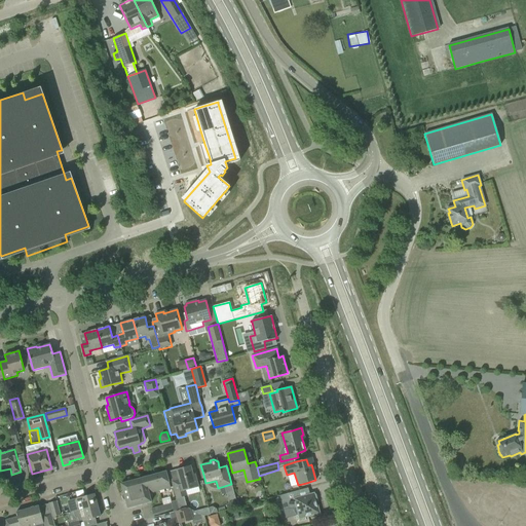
[(179,480),(172,482),(177,499),(180,511),(187,509),(184,497),(187,496),(186,491),(198,487),(194,474),(193,475),(190,465),(176,470),(179,480)]
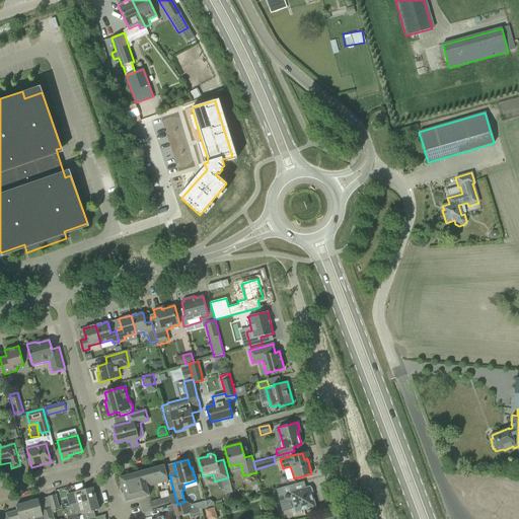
[(157,484),(168,482),(163,465),(153,468),(157,484)]
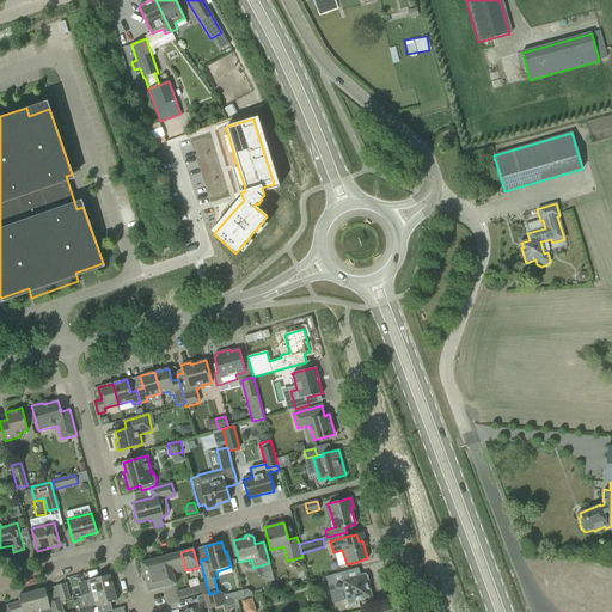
[(185,570),(181,552),(167,555),(172,569),(173,574),(185,570)]
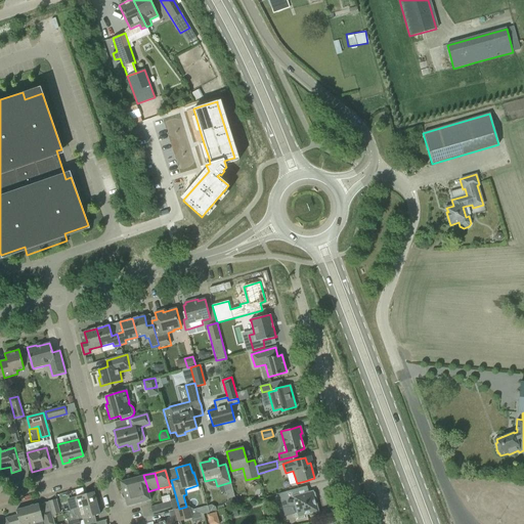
[(147,487),(143,475),(120,482),(124,494),(147,487)]
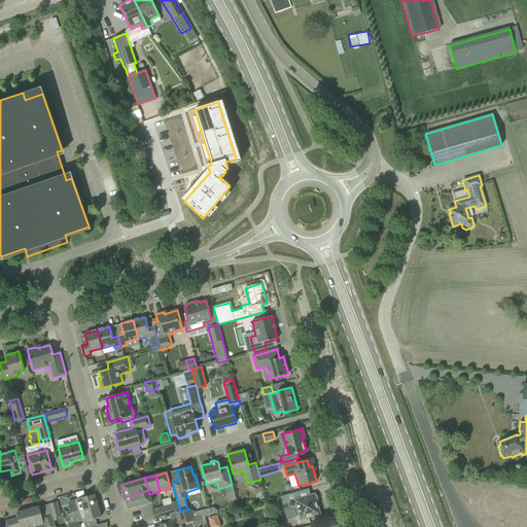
[(151,502),(149,494),(148,490),(125,497),(128,510),(151,502)]
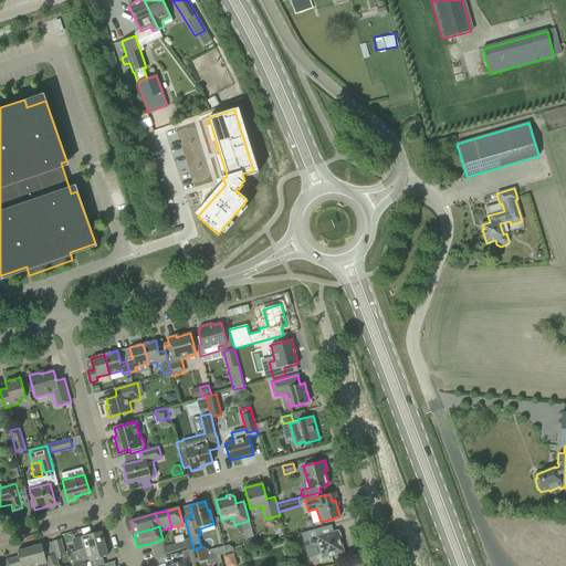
[(328,556),(343,553),(337,531),(323,535),(322,528),(322,527),(301,534),(304,548),(320,547),(321,554),(317,555),(320,563),(329,559),(328,556)]
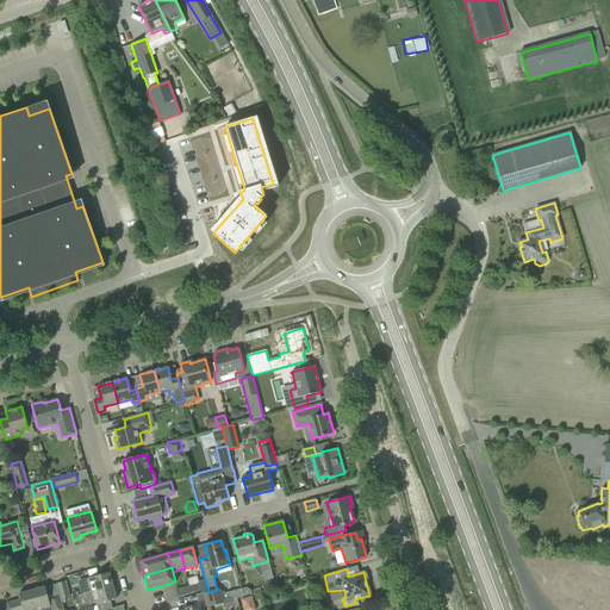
[(271,571),(262,573),(265,582),(273,579),(271,571)]
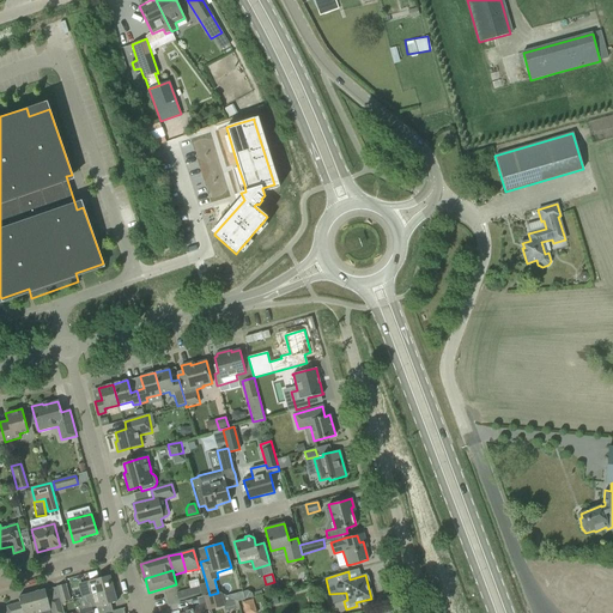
[(84,595),(85,596),(113,589),(109,576),(82,583),(84,595)]
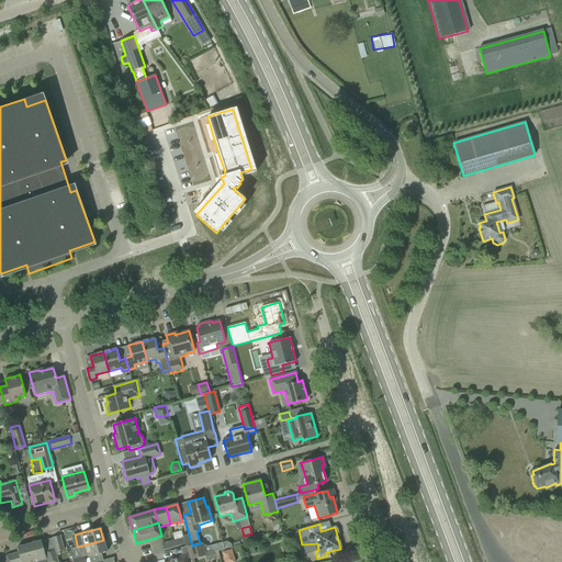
[(65,550),(63,546),(60,536),(52,538),(55,548),(56,552),(65,550)]
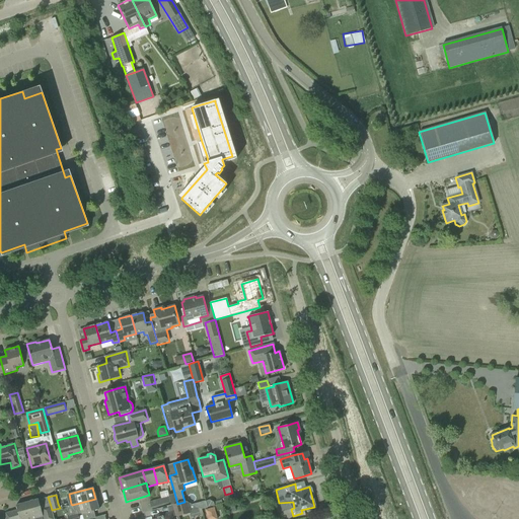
[(26,502),(30,518),(54,518),(52,510),(51,506),(41,509),(38,499),(26,502)]
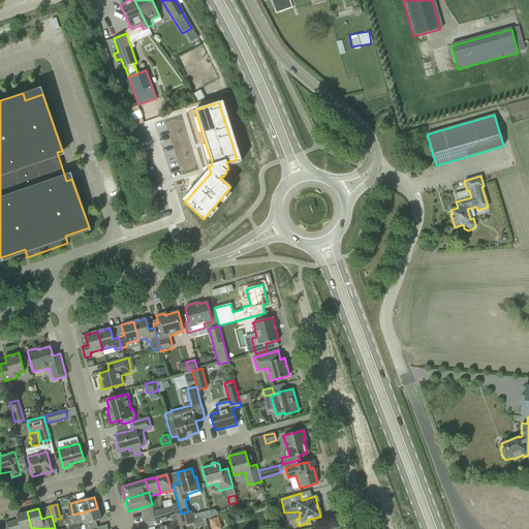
[(97,508),(73,515),(75,520),(76,521),(79,521),(80,525),(83,524),(100,519),(97,508)]
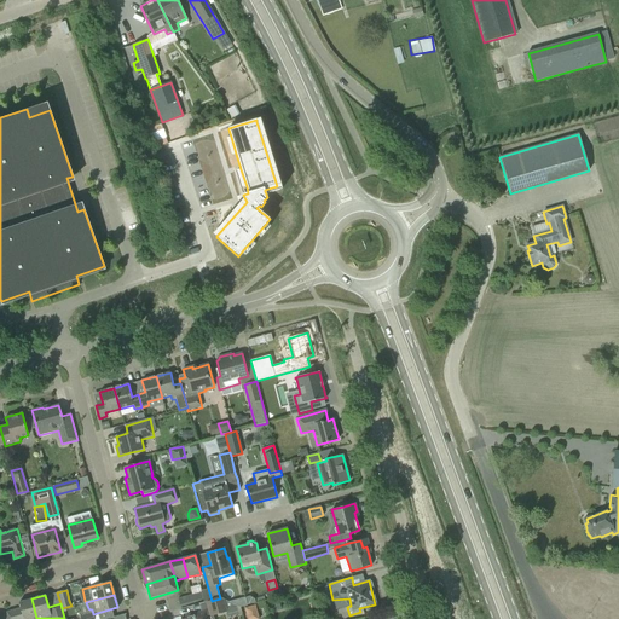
[(194,617),(186,618),(207,618),(207,617),(226,612),(227,617),(238,614),(237,606),(223,599),(221,597),(220,599),(212,601),(200,603),(201,612),(192,614),(194,617)]
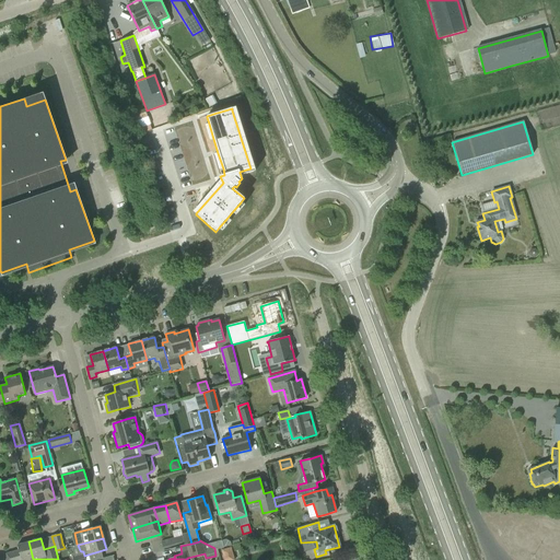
[(7,553),(9,558),(9,559),(33,559),(28,541),(16,546),(19,550),(7,553)]
